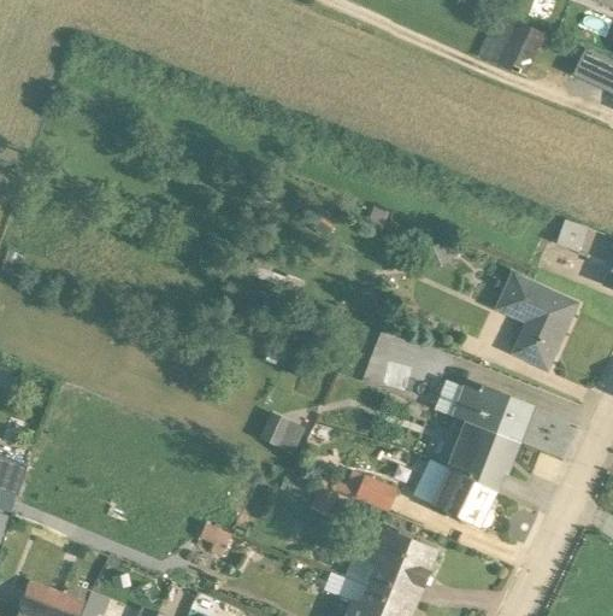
[(501,13),(482,54),(531,77),(552,34),(501,13)]
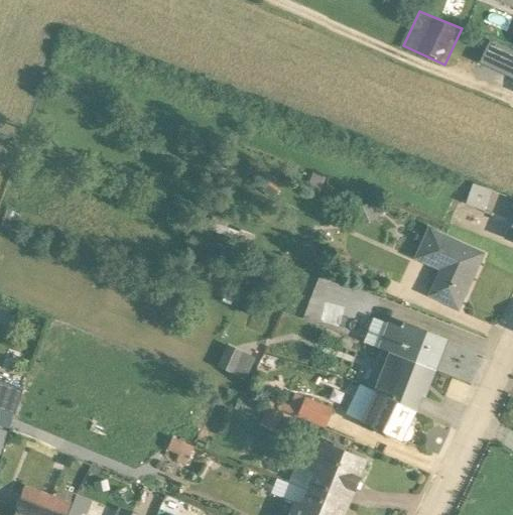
[(512,49),(493,40),(483,62),(512,76),(512,49)]
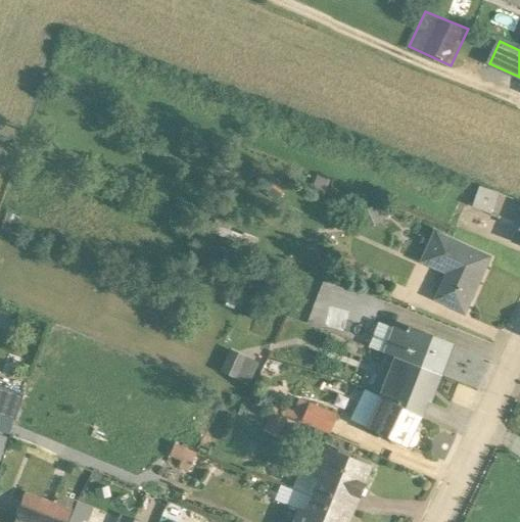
[(330,178),(313,172),(306,189),(324,195),(330,178)]
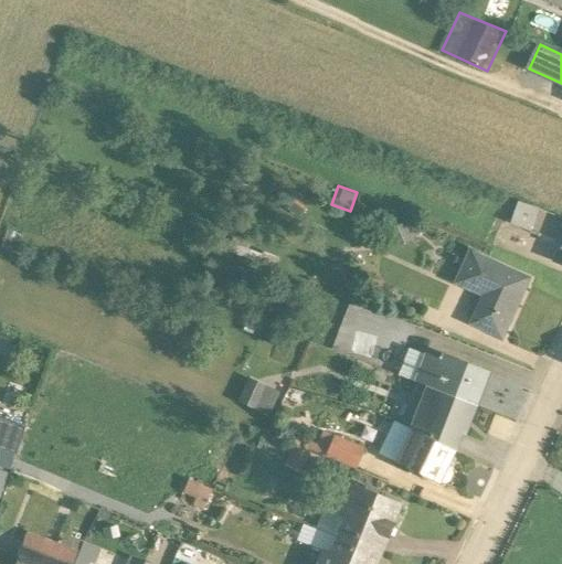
[(295,190),(285,204),(299,215),(310,201),(295,190)]
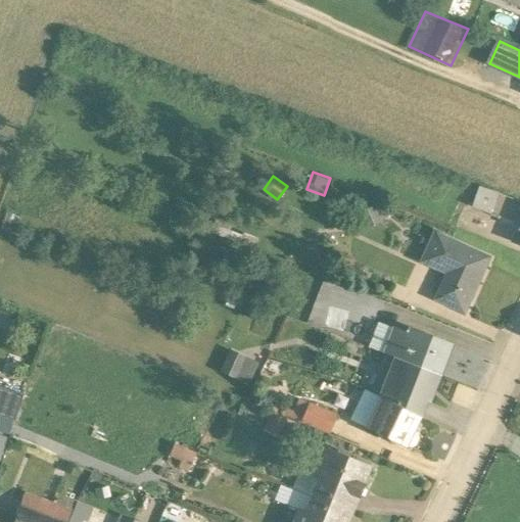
[(502,193),(482,186),(475,206),(494,214),(502,193)]
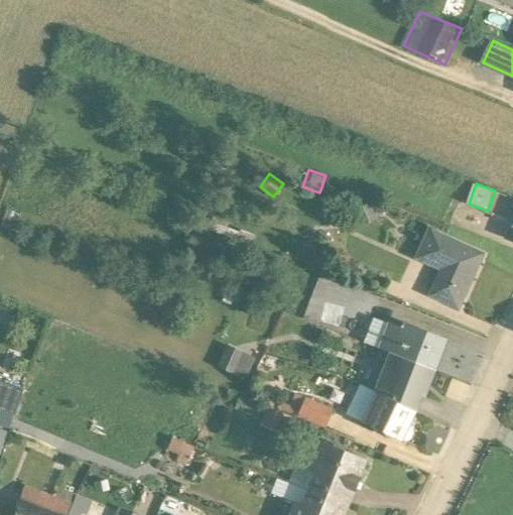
[(209,222),(207,229),(251,245),(255,235),(239,229),(238,232),(209,222)]
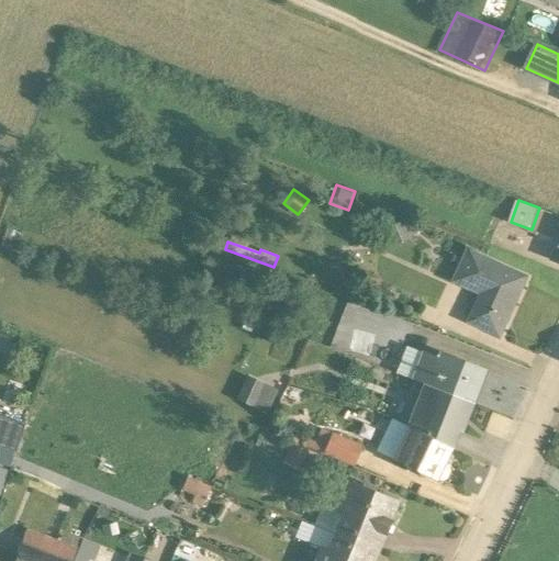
[(533,275),(467,245),(449,281),(478,294),(466,322),(503,338),(533,275)]
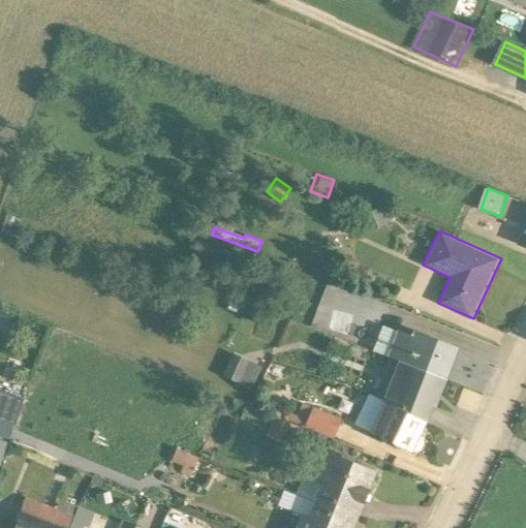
[(396,330),(387,355),(445,379),(458,347),(413,331),(412,333),(409,334),(396,330)]
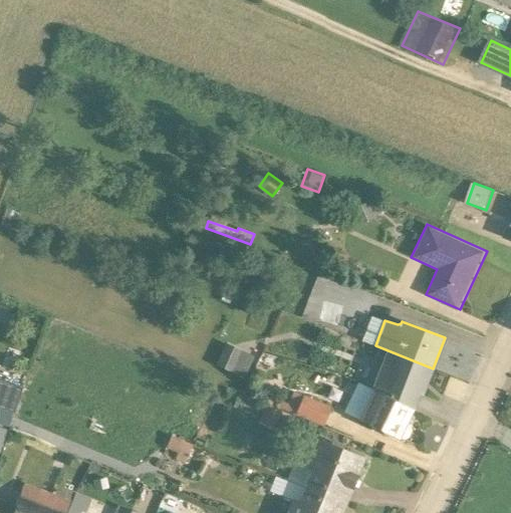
[(253,355),(226,343),(216,364),(244,376),(253,355)]
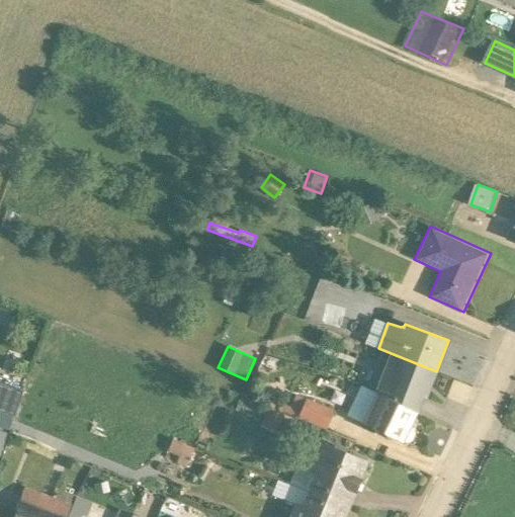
[(436,371),(381,350),(377,363),(379,368),(382,369),(374,391),(417,412),(423,398),(426,399),(436,371)]
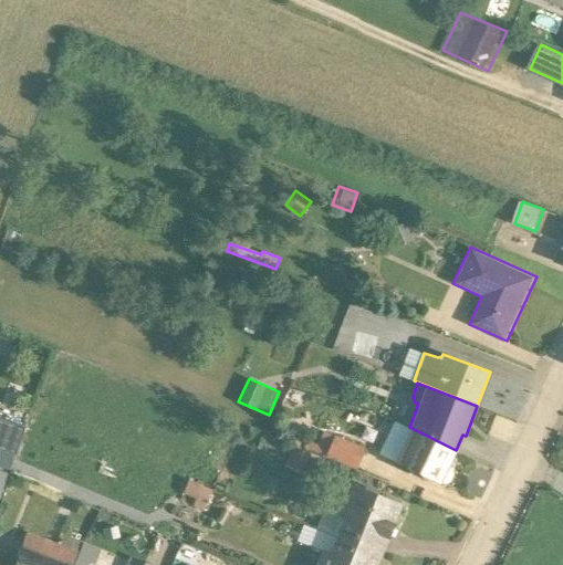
[(25,425),(0,417),(0,448),(17,453),(25,425)]
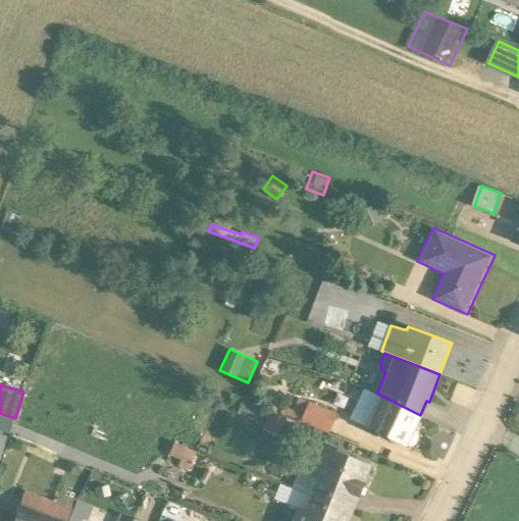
[(361,428),(405,449),(408,446),(409,447),(414,445),(417,437),(416,433),(414,431),(421,416),(364,387),(350,417),(363,424),(361,427),(361,428)]
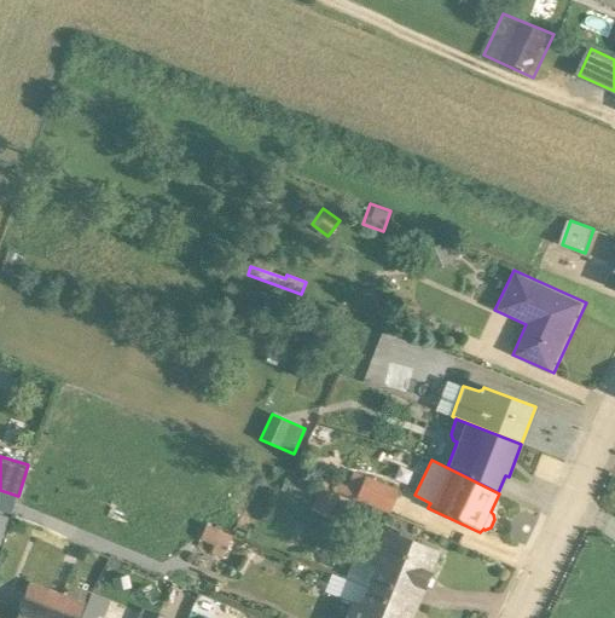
[(340,483),(335,492),(359,502),(389,513),(400,490),(399,489),(366,475),(354,472),(348,486),(340,483)]
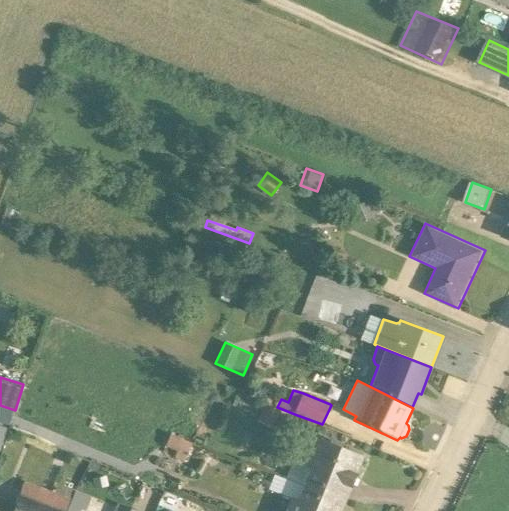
[(238,394),(233,405),(255,414),(260,403),(238,394)]
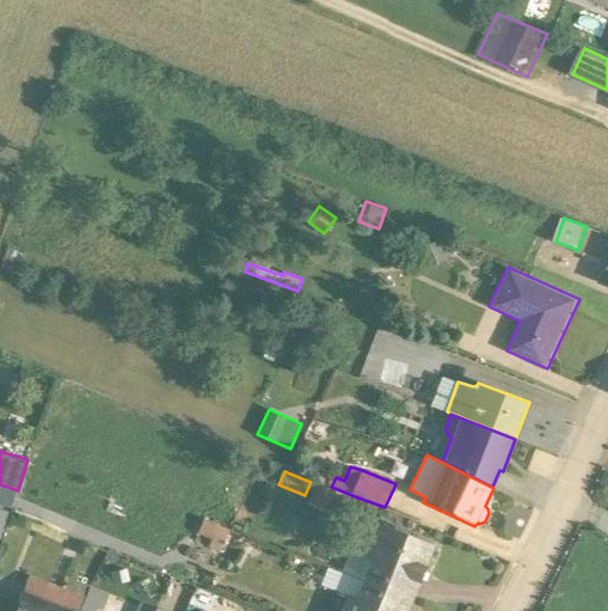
[(318,483),(308,501),(325,511),(336,492),(318,483)]
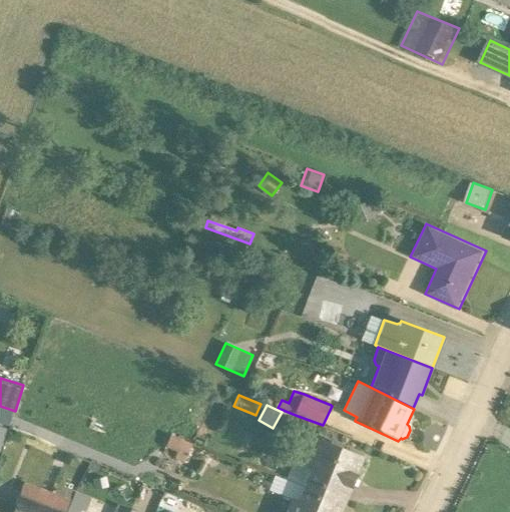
[(191,443),(171,434),(165,448),(177,453),(175,458),(184,462),(191,443)]
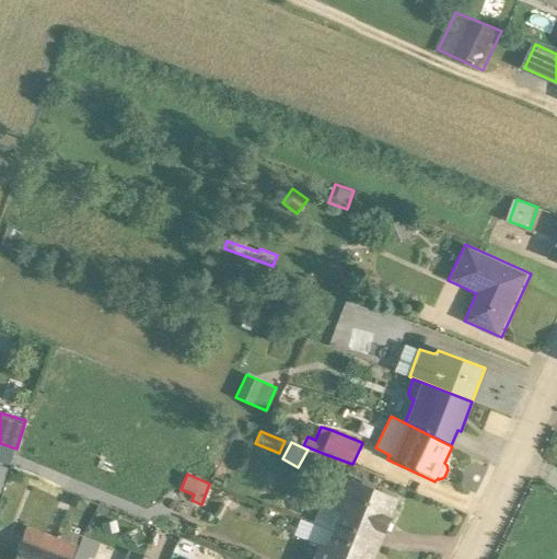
[(378,547),(397,498),(346,477),(333,509),(320,503),(313,521),(378,547)]
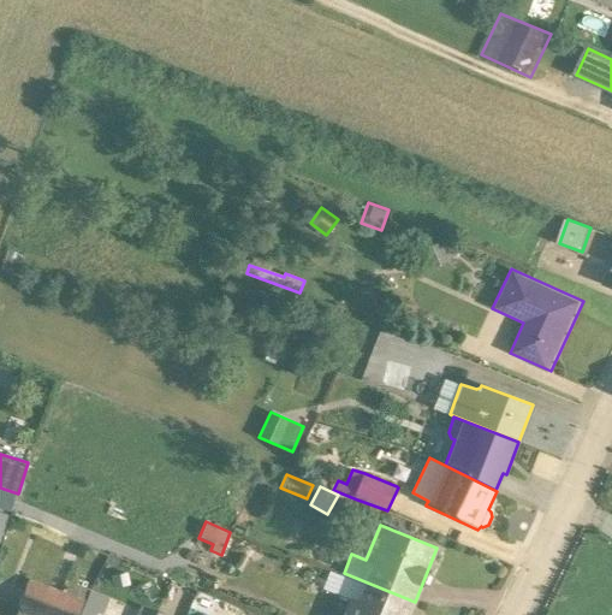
[(409,614),(415,602),(344,573),(337,592),(351,598),(343,614),(409,614)]
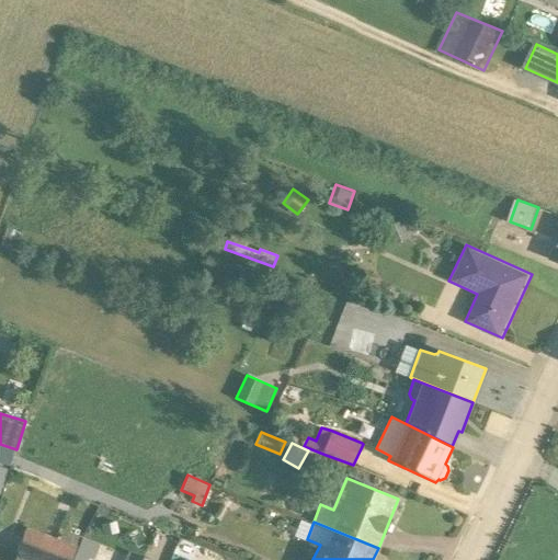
[(0,544),(0,559),(70,559),(80,536),(63,528),(58,538),(27,527),(18,551),(0,544)]
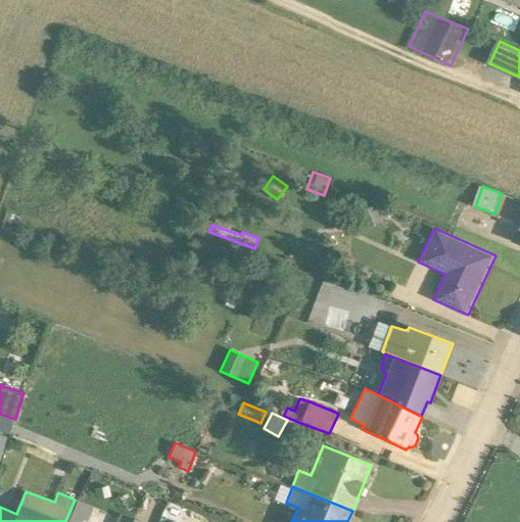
[(72,509),(66,521),(83,521),(84,520),(89,521),(94,508),(77,502),(75,509),(72,509)]
